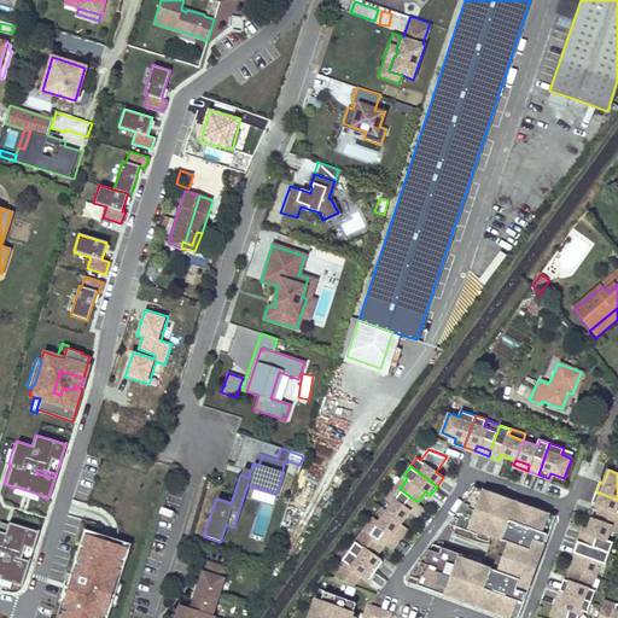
[(400,489),(407,478),(403,476),(396,485),(400,489)]
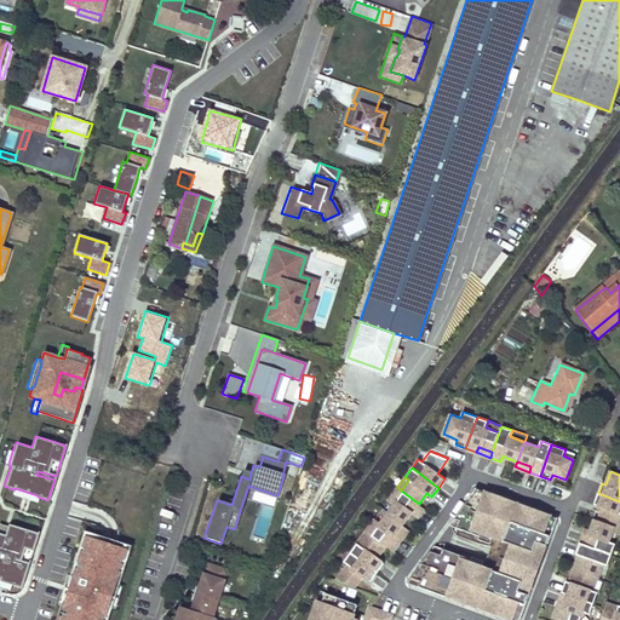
[(417,517),(424,507),(419,504),(401,491),(397,487),(389,499),(394,504),(389,511),(388,514),(402,524),(411,512),(417,517)]
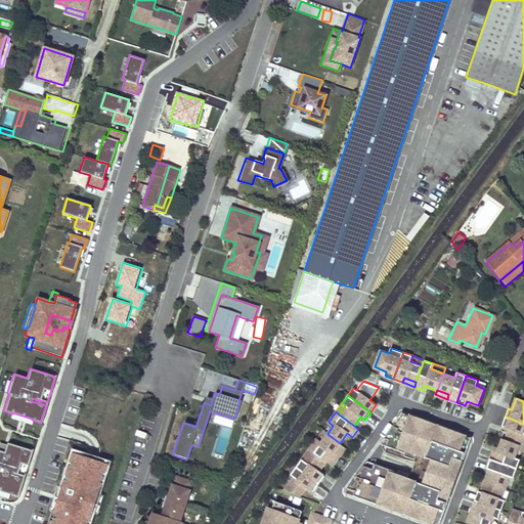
[(12,413),(11,413),(10,418),(31,424),(32,420),(32,419),(12,412),(12,413)]
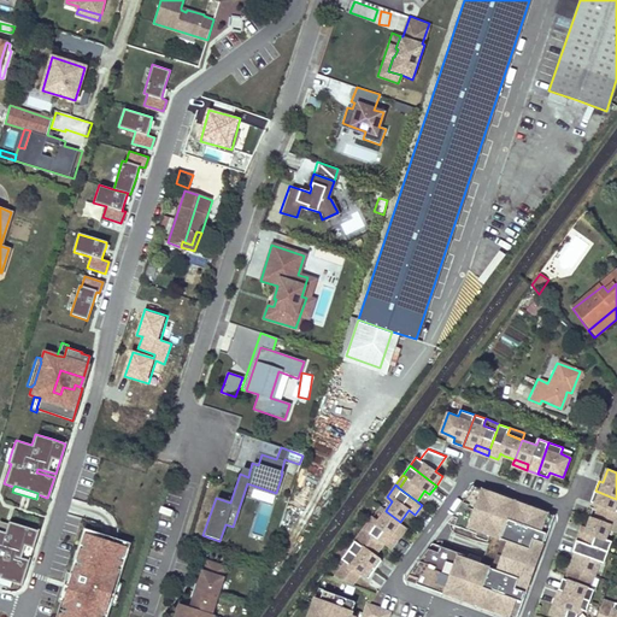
[(547,512),(474,486),(452,515),(458,517),(456,524),(477,533),(479,529),(491,534),(503,539),(509,541),(498,570),(492,568),(480,563),(468,558),(469,556),(441,545),(439,552),(428,547),(410,574),(407,579),(465,600),(510,616),(512,607),(519,610),(522,600),(529,581),(523,580),(534,550),(540,552),(551,524),(545,522),(547,512)]
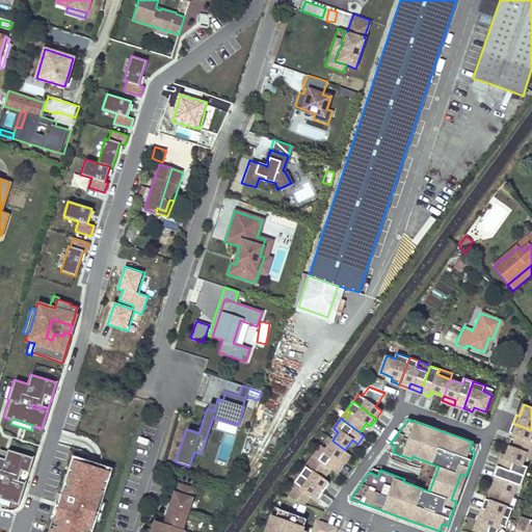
[(531,430),(513,423),(509,432),(516,434),(512,447),(527,452),(528,453),(531,442),(531,430)]
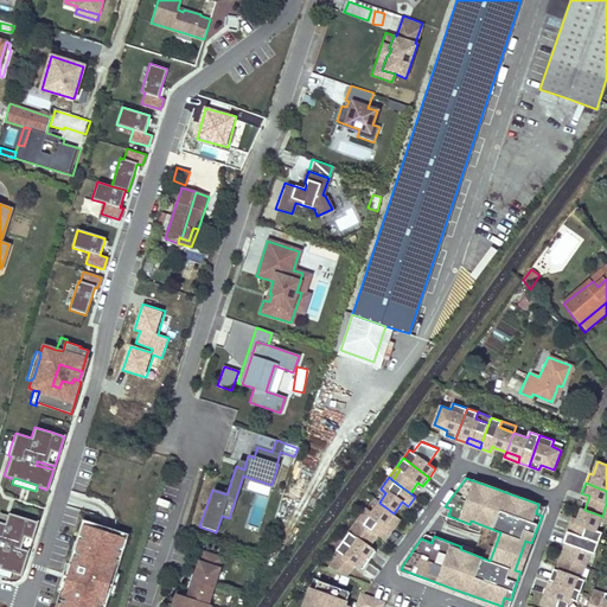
[(385,525),(394,513),(379,503),(378,504),(372,512),(366,508),(358,519),(362,522),(377,534),(384,538),(391,530),(385,525)]
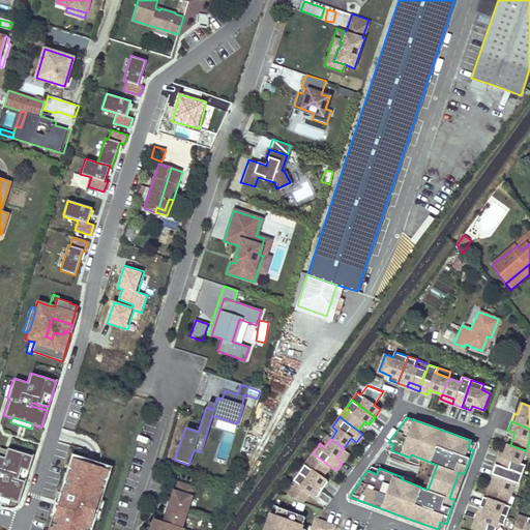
[(523,454),(525,450),(510,445),(508,444),(505,452),(503,457),(499,454),(496,464),(523,474),(526,465),(520,463),(523,454)]
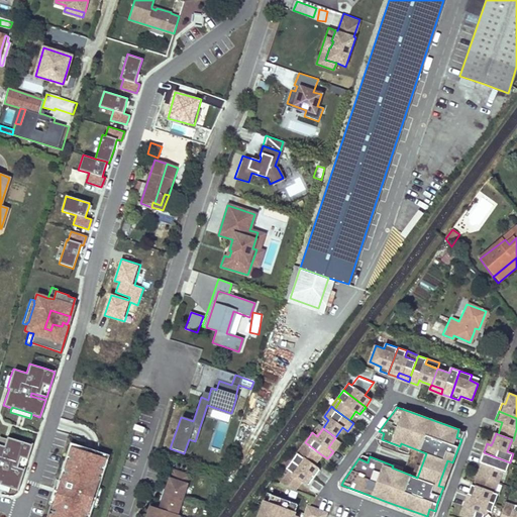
[(16,490),(22,473),(8,469),(8,466),(23,470),(31,444),(20,441),(6,436),(5,438),(0,436),(0,484),(8,487),(8,488),(16,490)]
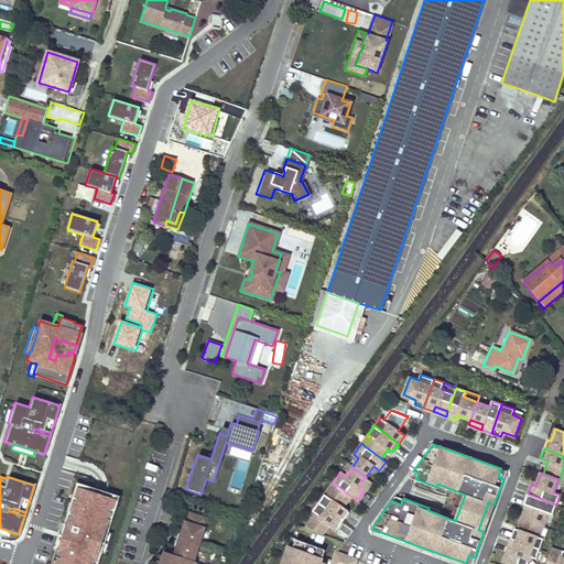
[(364,492),(371,481),(366,477),(358,488),(364,492)]
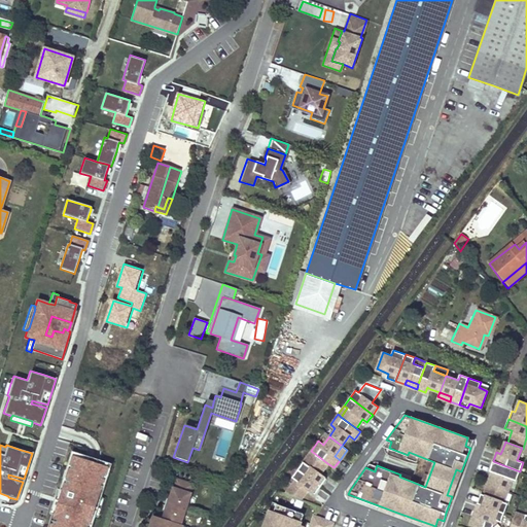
[(307,463),(314,453),(311,451),(304,461),(307,463)]
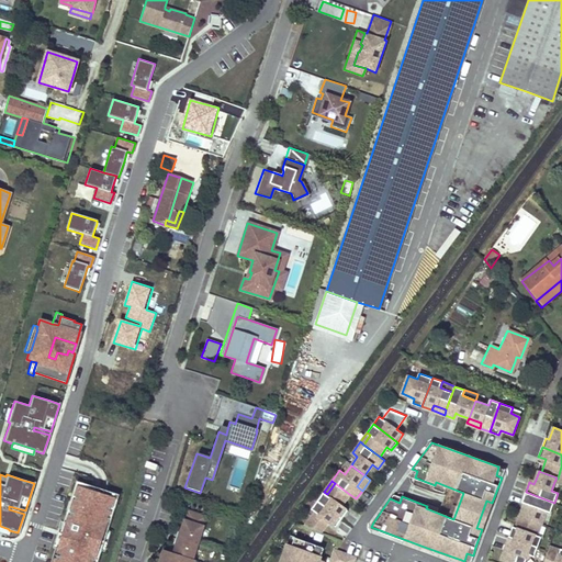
[(54,548),(48,561),(96,561),(100,550),(98,549),(104,530),(107,530),(115,503),(111,502),(113,493),(79,482),(77,491),(72,490),(68,502),(71,503),(69,510),(66,509),(62,523),(58,532),(62,534),(56,549),(54,548)]
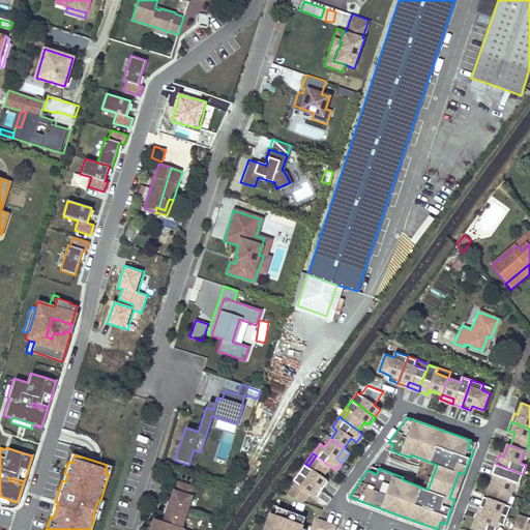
[(419,464),(421,459),(411,454),(410,458),(409,461),(419,464)]
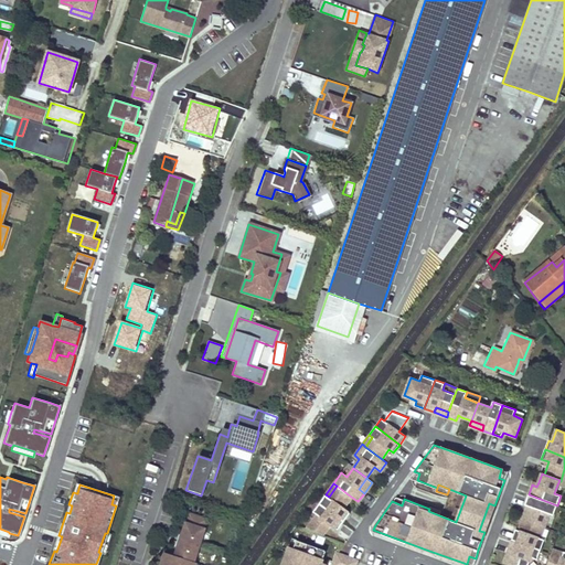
[(343,508),(351,497),(337,486),(329,497),(326,494),(319,502),(330,511),(344,521),(350,512),(343,508)]
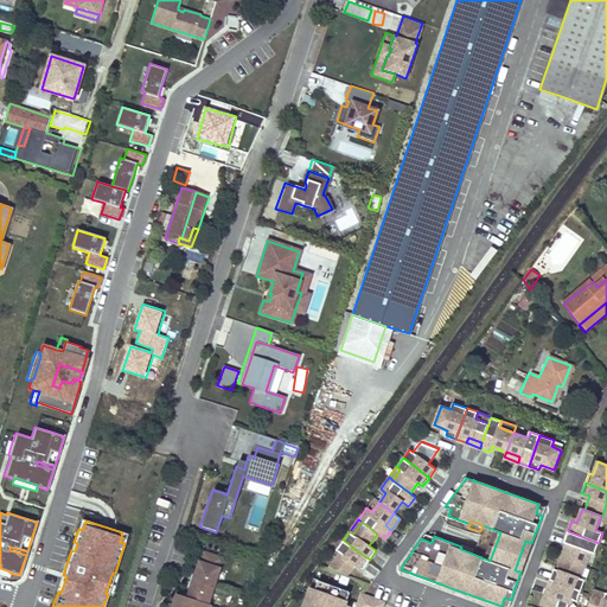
[(490,561),(500,532),(494,530),(484,558),(490,561)]
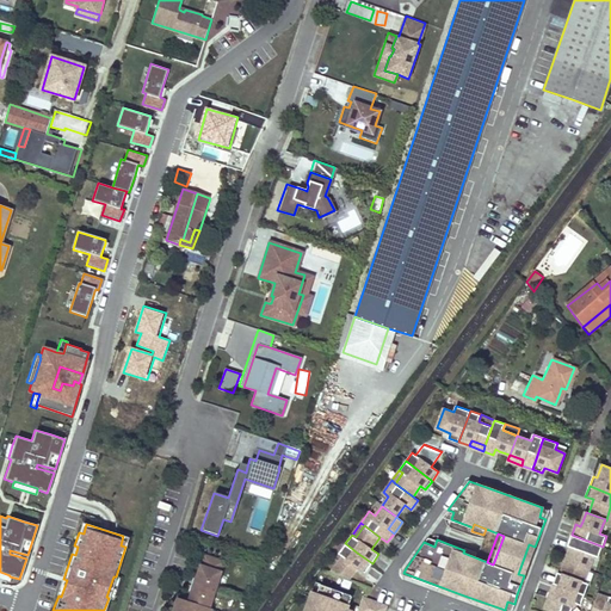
[(588,568),(594,555),(598,557),(603,547),(572,535),(567,545),(571,547),(575,549),(571,562),(588,568)]
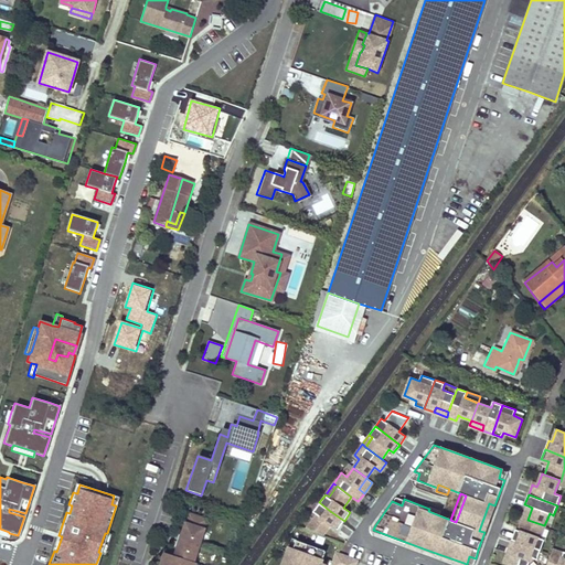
[(338,529),(344,521),(330,511),(319,502),(313,511),(317,513),(306,528),(322,534),(330,523),(338,529)]
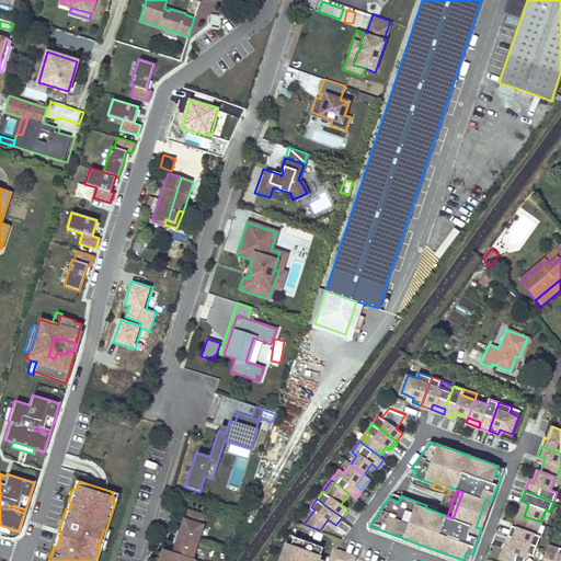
[(436,512),(438,506),(427,502),(425,507),(436,512)]
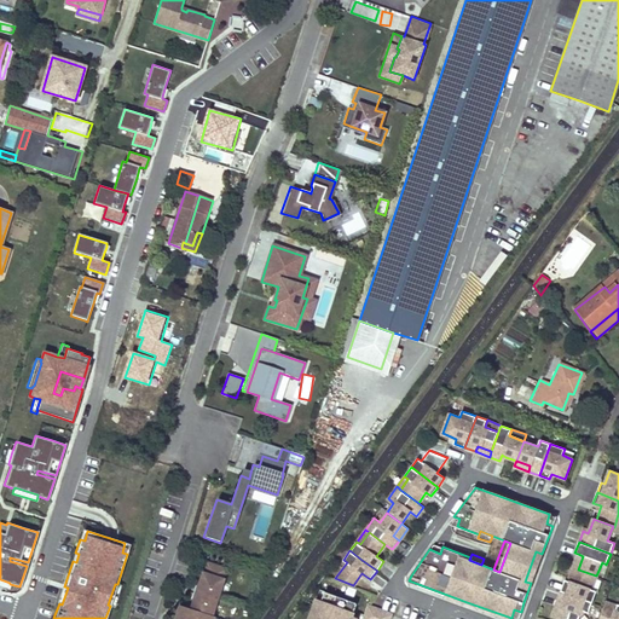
[(578,570),(583,556),(578,554),(573,567),(578,570)]
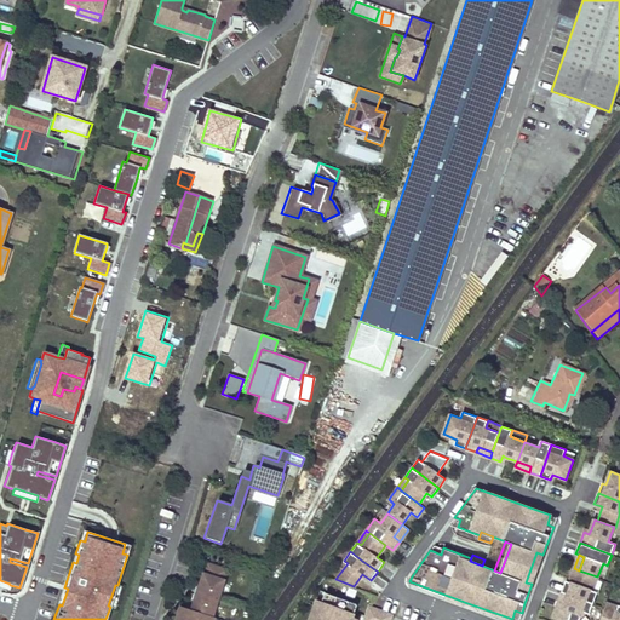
[(211,618),(223,581),(222,581),(225,570),(207,566),(204,575),(202,575),(190,612),(179,608),(174,619),(213,619),(214,619),(211,618)]
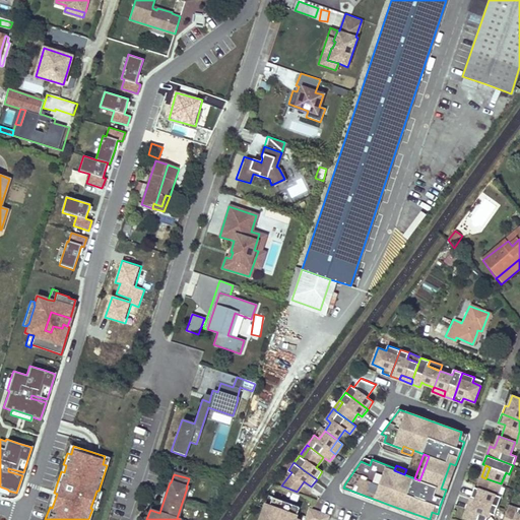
[(481,490),(485,478),(481,476),(476,488),(481,490)]
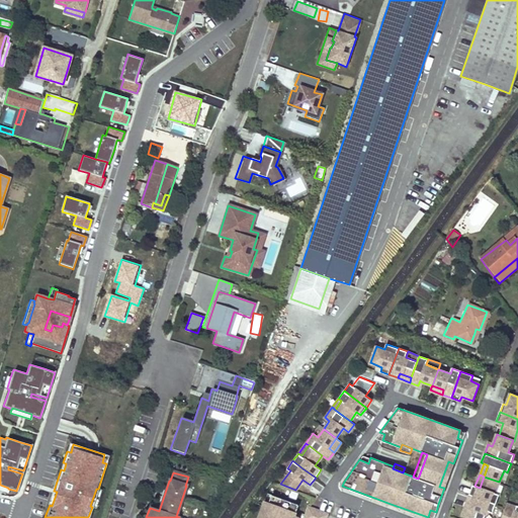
[(495,494),(499,482),(484,477),(480,488),(475,486),(472,485),(469,495),(496,504),(499,495),(495,494)]
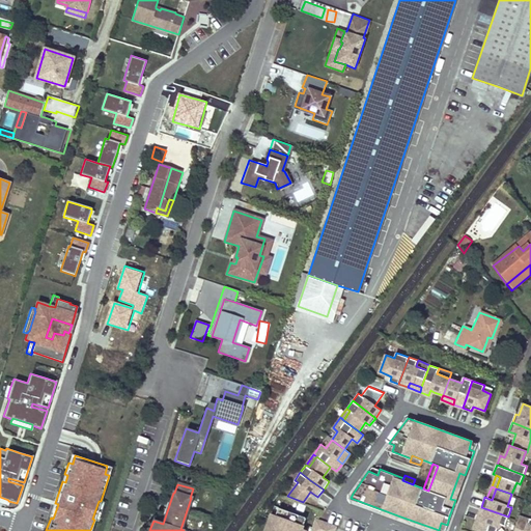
[(94,520),(96,521),(103,502),(101,501),(99,501),(92,519),(94,520)]
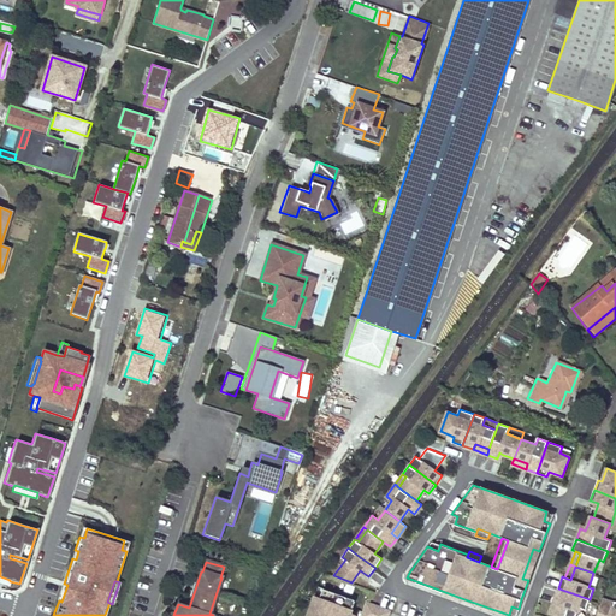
[(55,599),(59,600),(61,602),(67,585),(64,584),(61,582),(55,599)]
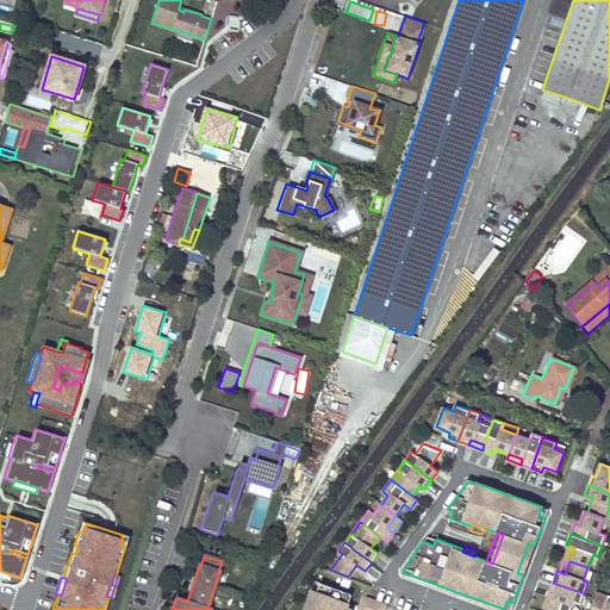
[(552,609),(570,609),(573,602),(580,604),(584,593),(553,583),(549,592),(554,595),(548,609),(552,609)]
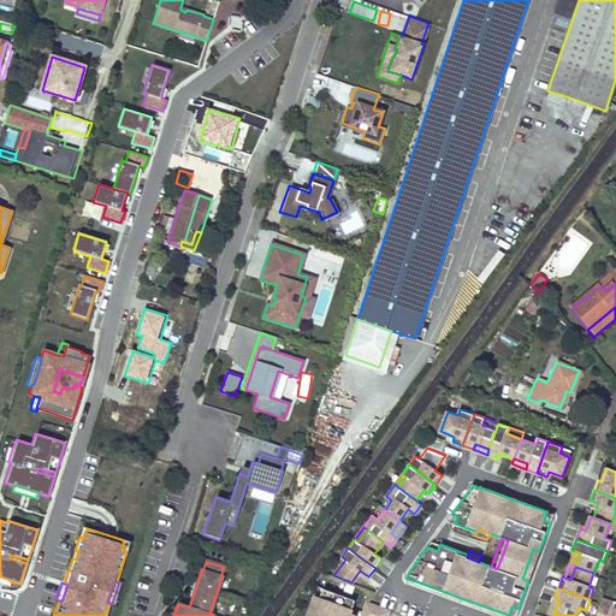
[(349,615),(355,603),(323,591),(319,600),(314,615),(309,614),(307,615),(349,615)]
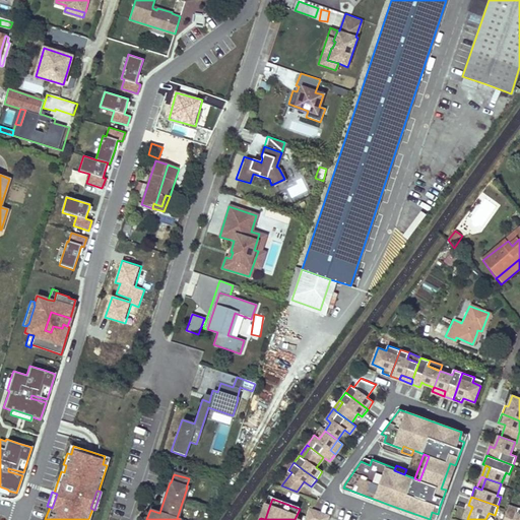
[(517,513),(518,508),(510,504),(508,509),(517,513)]
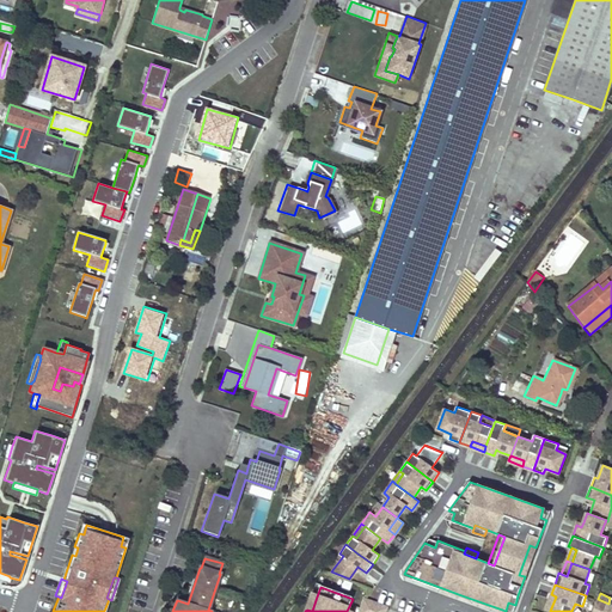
[(550,611),(556,597),(551,594),(545,609),(550,611)]
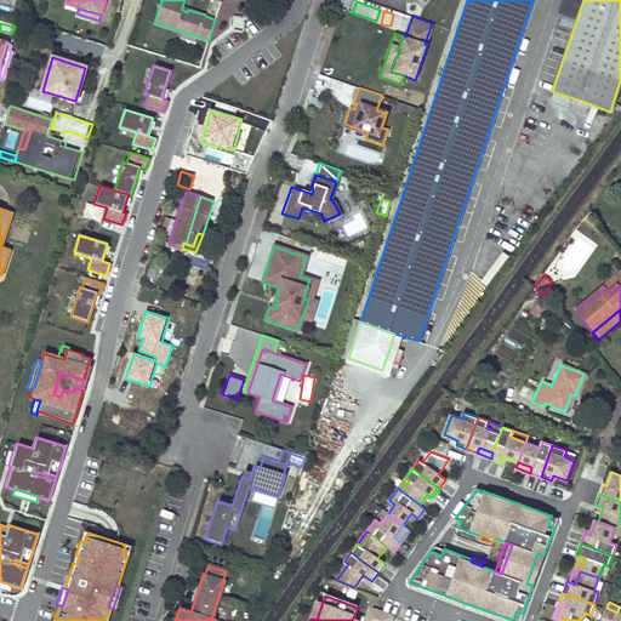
[(317,620),(322,605),(317,604),(312,619),(317,620)]
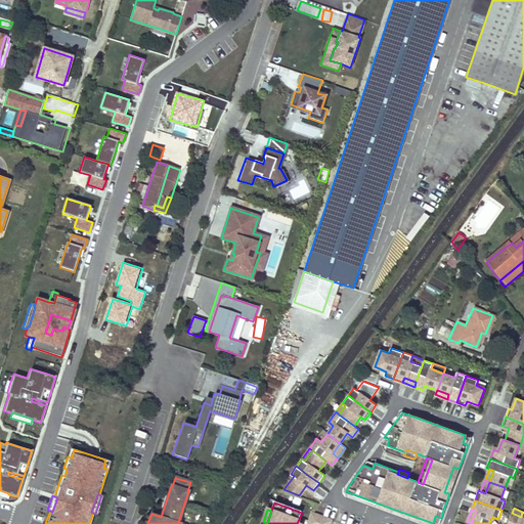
[(523,523),(523,512),(522,512),(521,517),(512,513),(512,514),(507,523),(523,523)]
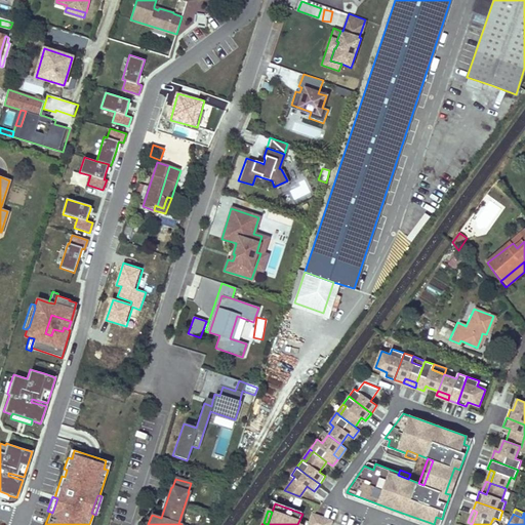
[(330,524),(332,522),(313,515),(309,524),(330,524)]
